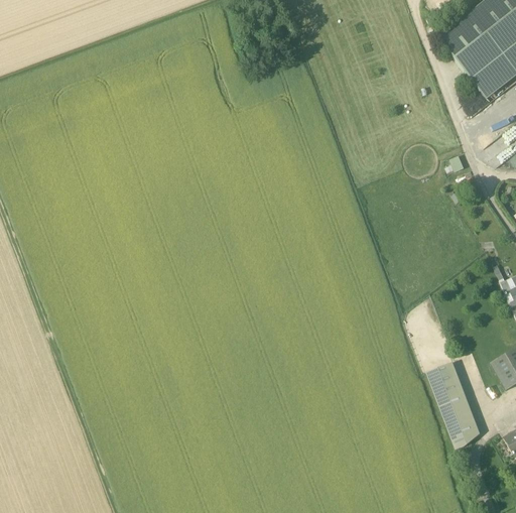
[(486,0),(438,38),(470,78),(515,40),(515,0),(486,0)]
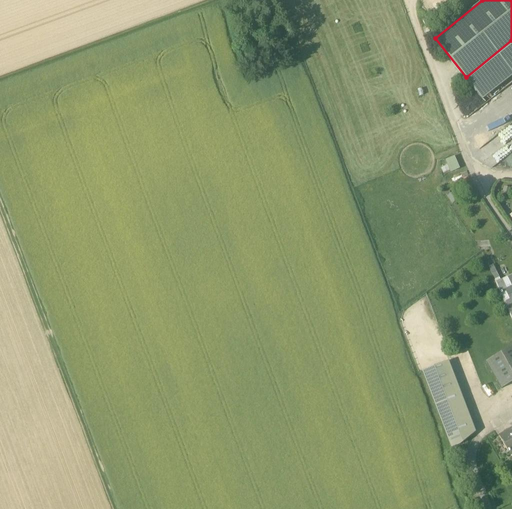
[(511,40),(466,77),(481,96),(511,71),(511,40)]
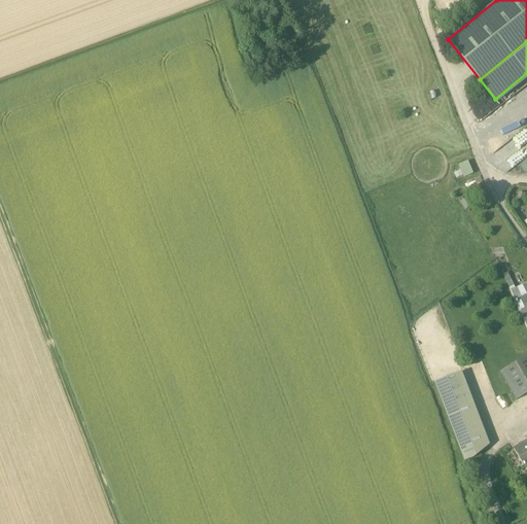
[(517,145),(496,152),(505,165),(506,169),(526,153),(526,115),(526,123),(525,126),(521,127),(511,135),(516,141),(517,145)]
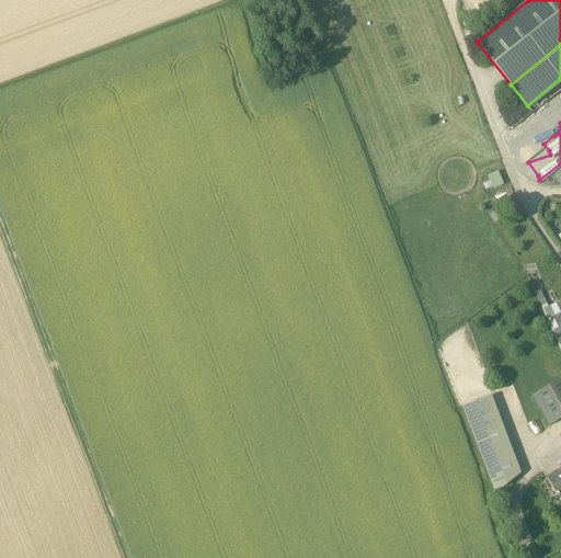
[(529,148),(541,137),(538,133),(525,144),(529,148)]
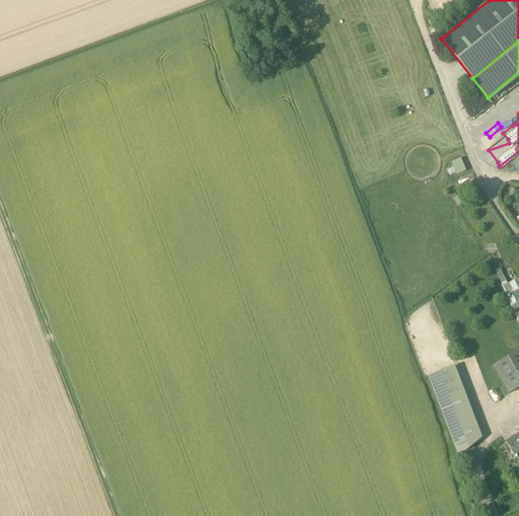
[(454,164),(447,166),(449,173),(466,168),(462,155),(452,158),(454,164)]
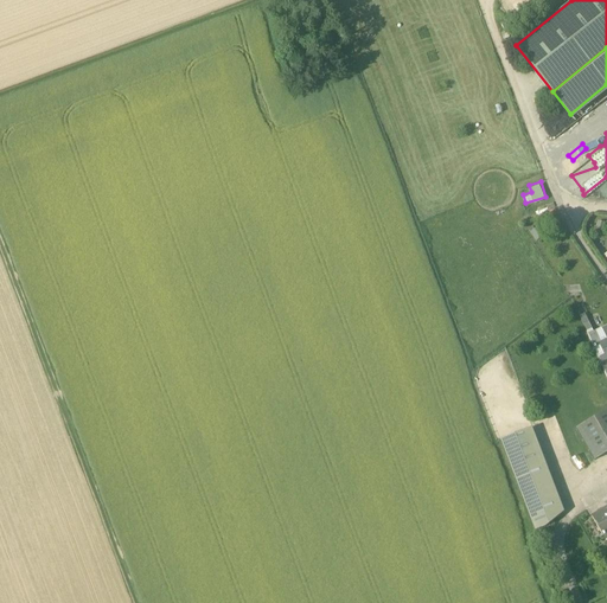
[(606,325),(589,333),(594,345),(600,342),(606,354),(606,325)]
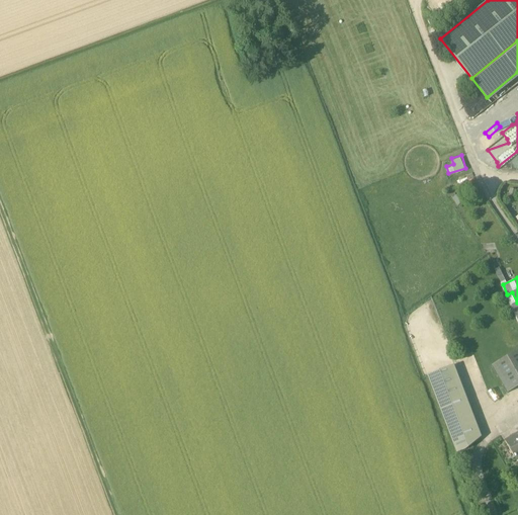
[(517,348),(492,364),(507,391),(517,383),(517,348)]
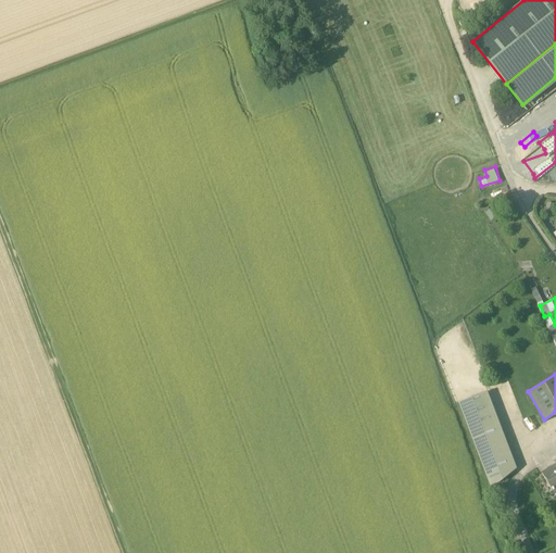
[(487,390),(458,400),(490,484),(500,480),(516,467),(487,390)]
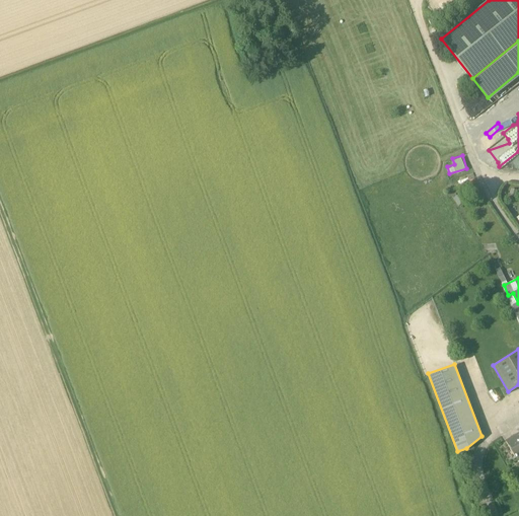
[(518,432),(506,440),(516,456),(517,455),(518,457),(518,432)]
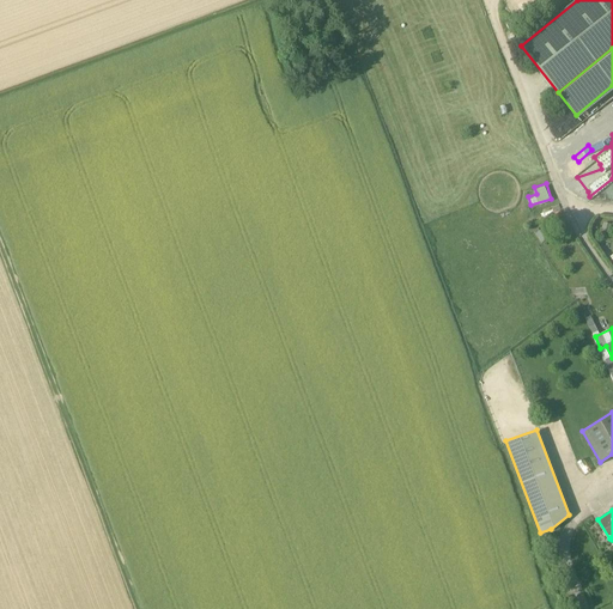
All buildings are outlined.
